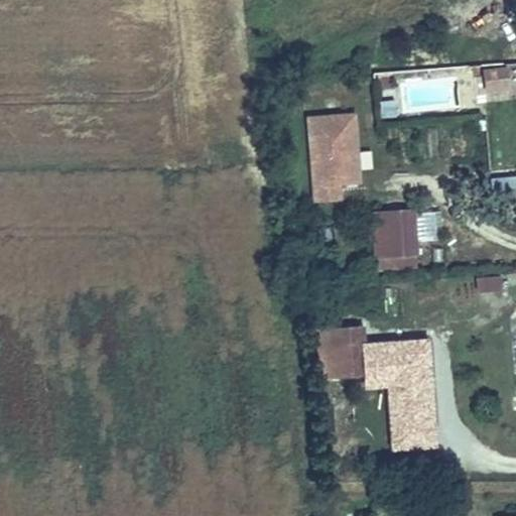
[(360,182),(354,115),(309,118),(315,186),(339,184),(360,182)]
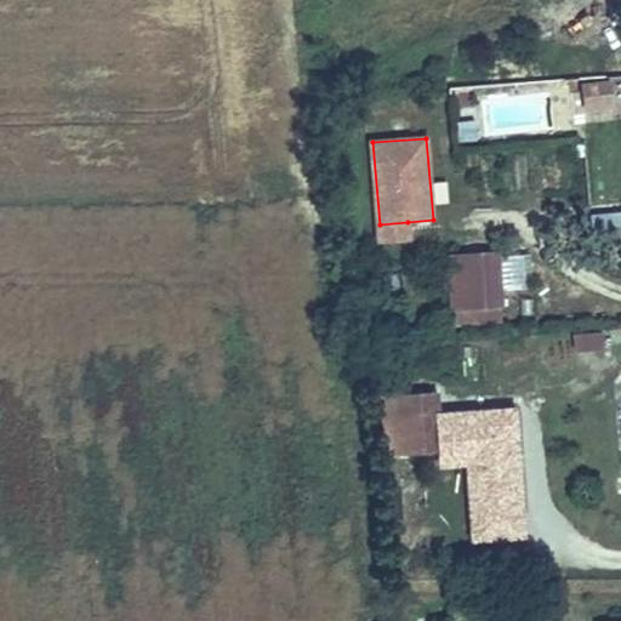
[(409,240),(408,222),(380,224),(381,243),(409,240)]
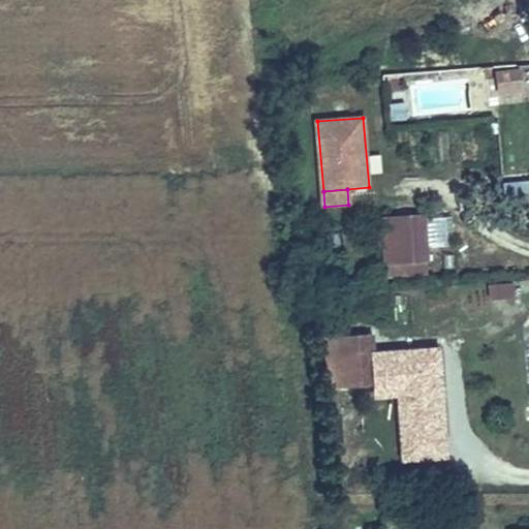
[(423,257),(419,209),(378,213),(382,261),(423,257)]
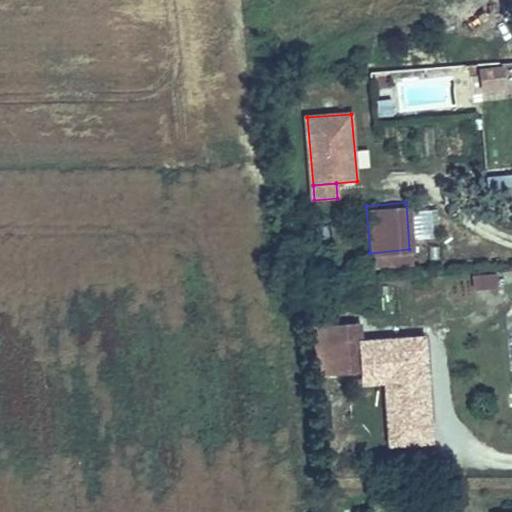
[(496,275),(473,275),(473,288),(496,288),(496,275)]
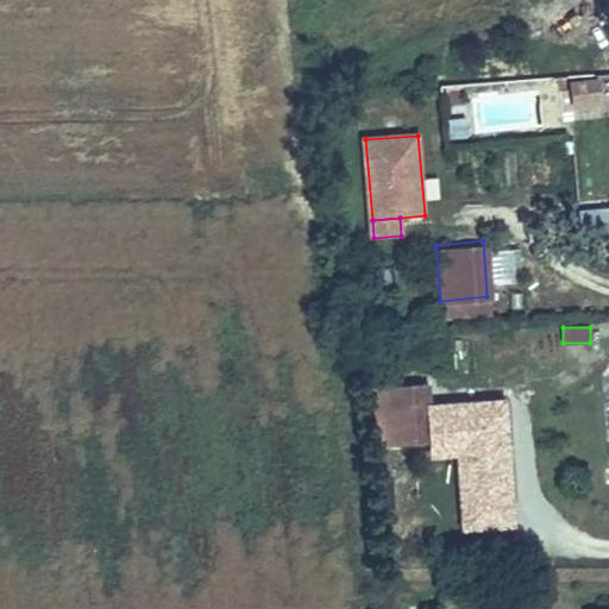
[(425,384),(374,389),(378,449),(431,445),(432,456),(458,453),(464,529),(514,526),(504,401),(426,407),(425,384)]
